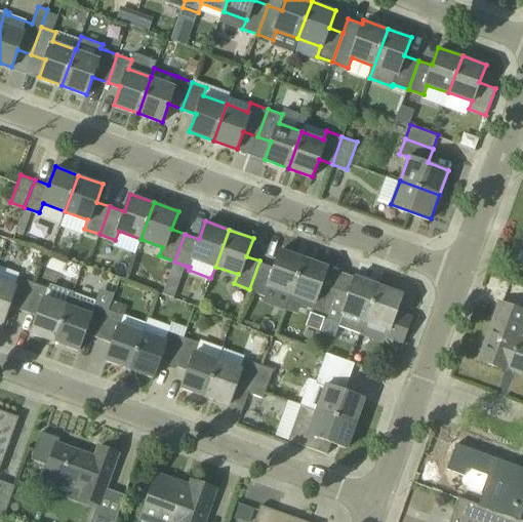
[(291,293),(305,257),(281,248),(275,266),(259,261),(249,289),(266,294),(270,285),(291,293)]
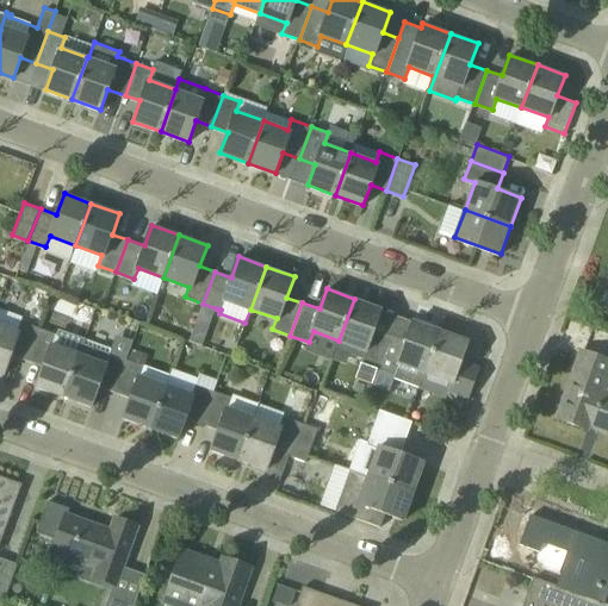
[(360,361),(378,367),(390,335),(374,329),(382,308),(380,307),(382,303),(368,298),(367,303),(354,299),(339,341),(336,348),(361,357),(360,361)]
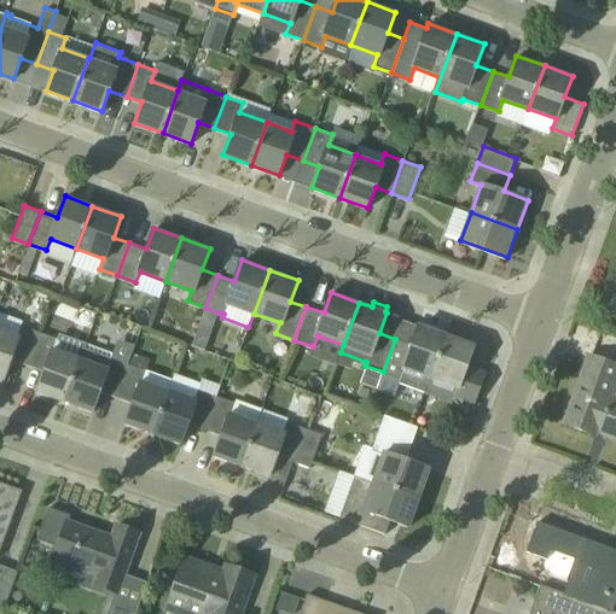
[(205,308),(198,328),(211,333),(219,313),(205,308)]
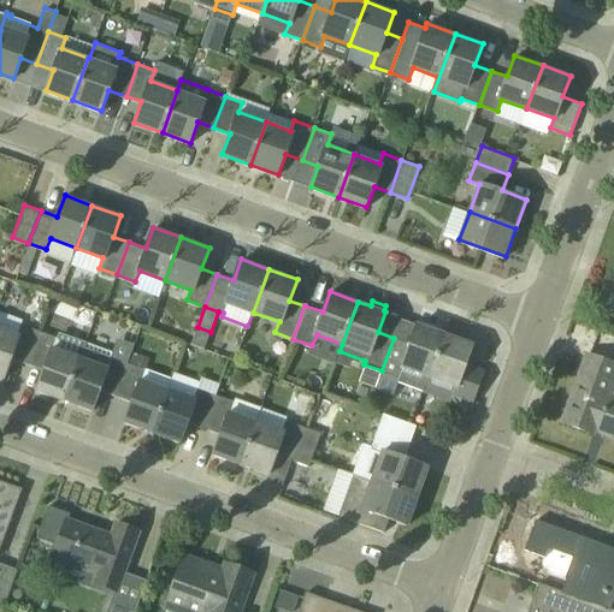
[(28,363),(40,331),(23,324),(18,336),(0,328),(0,375),(4,378),(12,357),(28,363)]
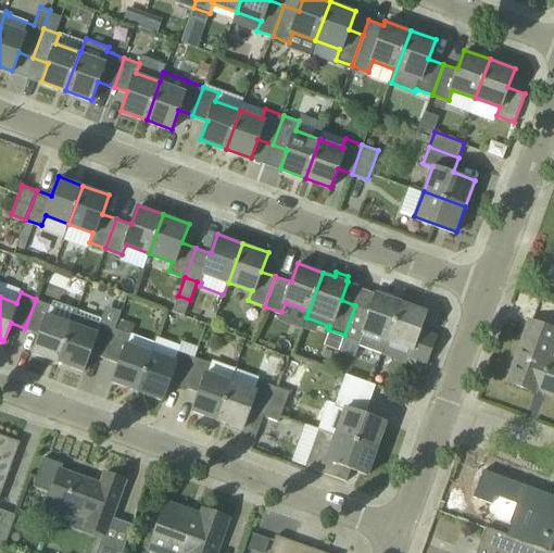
[(355,305),(344,335),(339,349),(355,355),(361,343),(382,351),(387,339),(388,339),(402,301),(377,292),(370,311),(355,305)]
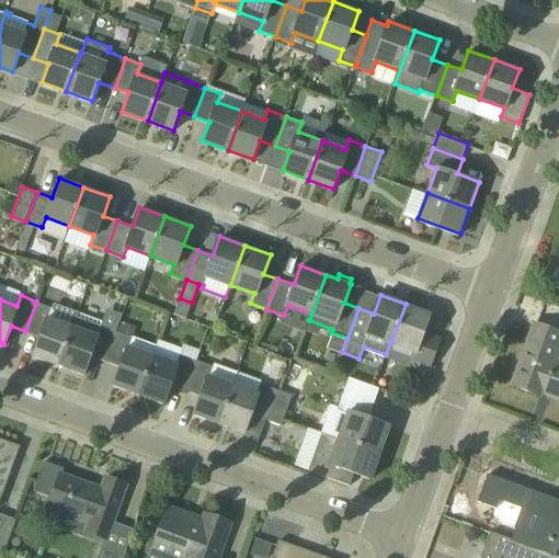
[(36,302),(25,331),(40,337),(33,355),(58,364),(72,327),(49,318),(54,307),(36,302)]
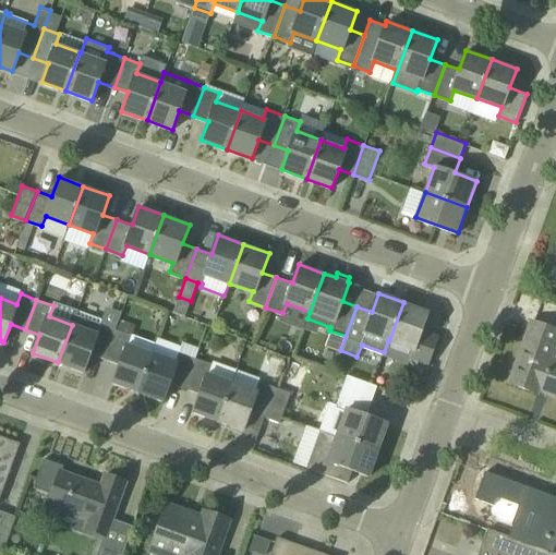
[(389,340),(413,349),(414,350),(422,330),(428,311),(403,302),(389,340)]
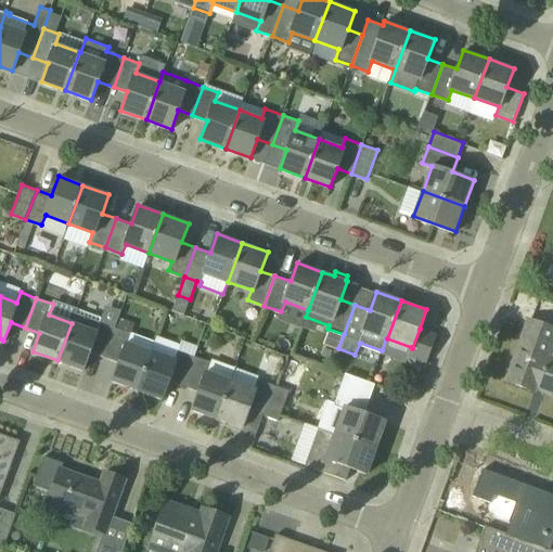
[(77,308),(72,323),(58,360),(84,370),(90,350),(104,356),(116,326),(99,321),(101,317),(77,308)]
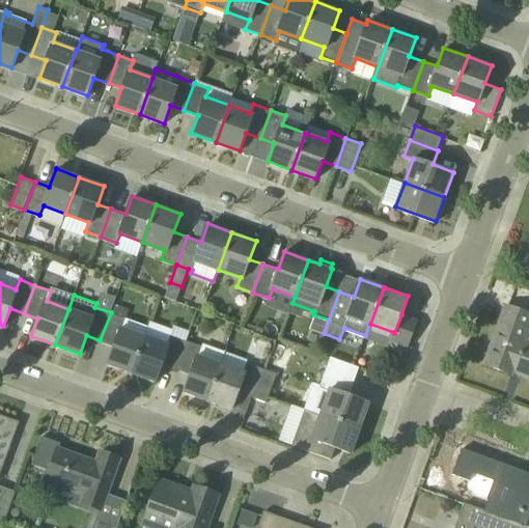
[(528,311),(506,304),(485,363),(512,372),(513,369),(522,372),(522,373),(528,376),(528,340),(527,340),(528,336),(528,311)]
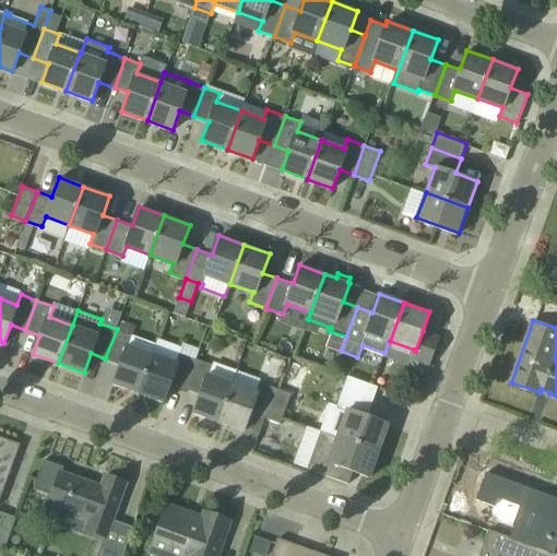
[(117,329),(105,358),(120,364),(113,382),(139,392),(152,354),(129,345),(133,335),(118,330),(117,329)]
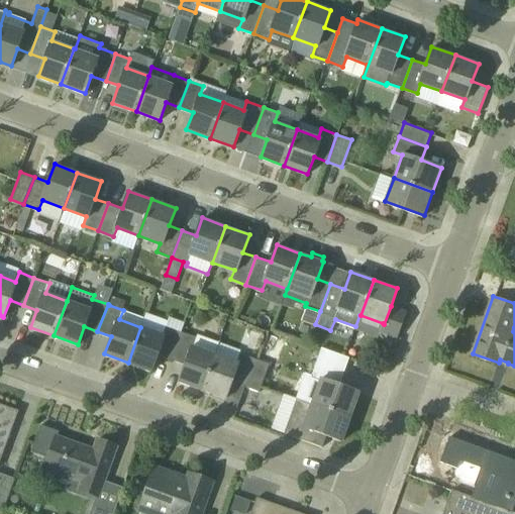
[(406,311),(391,306),(384,324),(383,323),(381,330),(398,336),(406,311)]
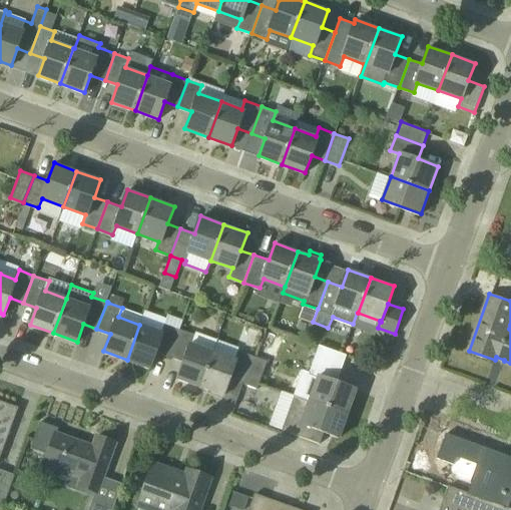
[(139,325),(127,360),(150,368),(156,351),(170,356),(180,329),(164,323),(161,333),(139,325)]
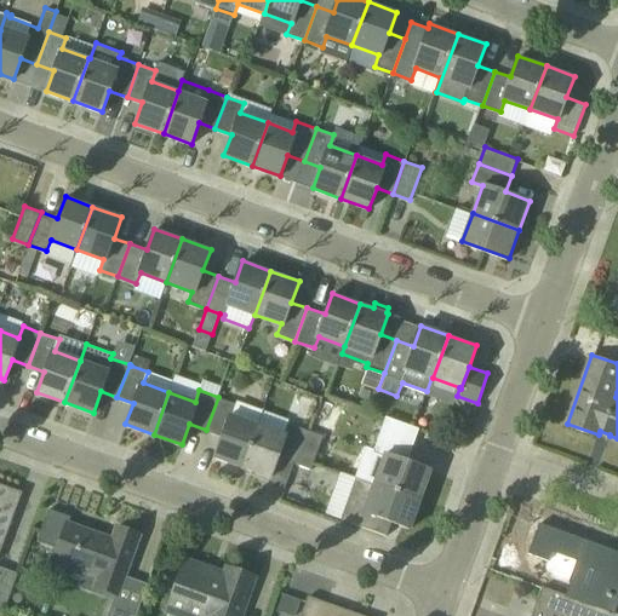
[(218,397),(206,430),(222,435),(213,456),(242,466),(257,424),(230,414),(235,403),(218,397)]
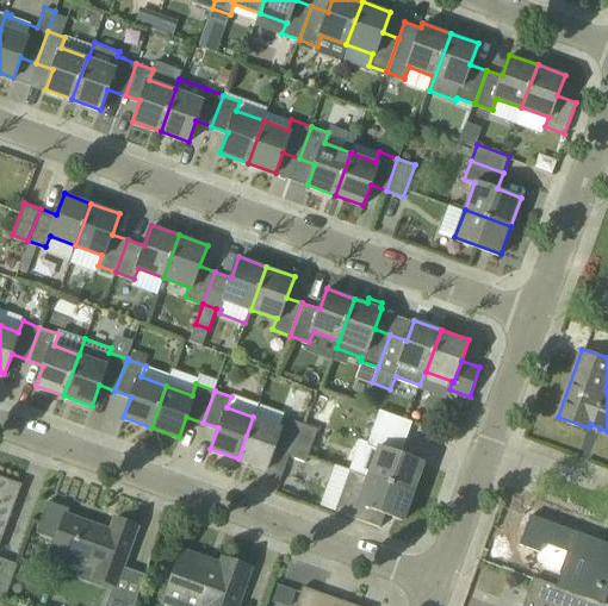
[(380,408),(374,425),(408,436),(414,420),(380,408)]
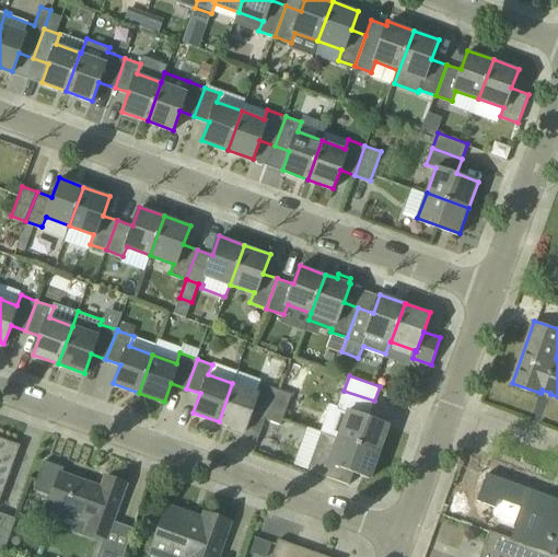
[(232,383),(219,421),(244,431),(251,412),(266,417),(276,387),(260,382),(256,392),(232,383)]
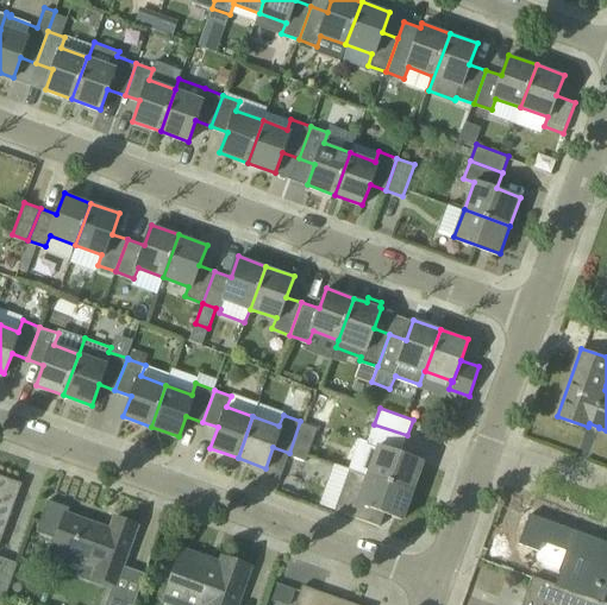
[(300,421),(289,453),(305,459),(318,427),(300,421)]
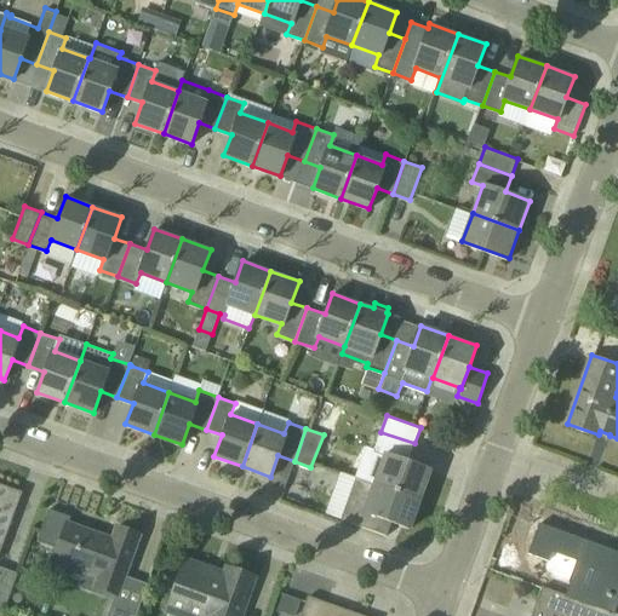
[(415,443),(381,432),(373,452),(384,455),(375,482),(421,500),(431,470),(408,461),(415,443)]
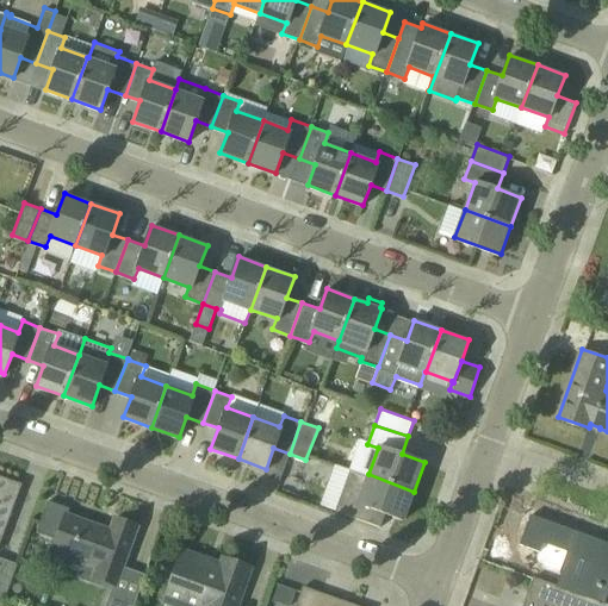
[(0,538),(7,522),(22,482),(0,474),(0,538)]
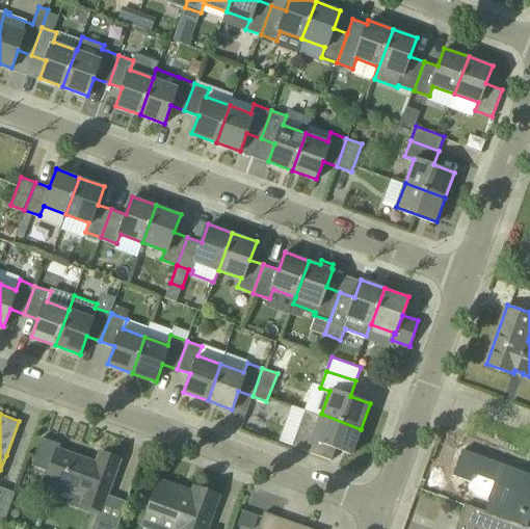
[(352,453),(361,429),(321,414),(313,439),(352,453)]
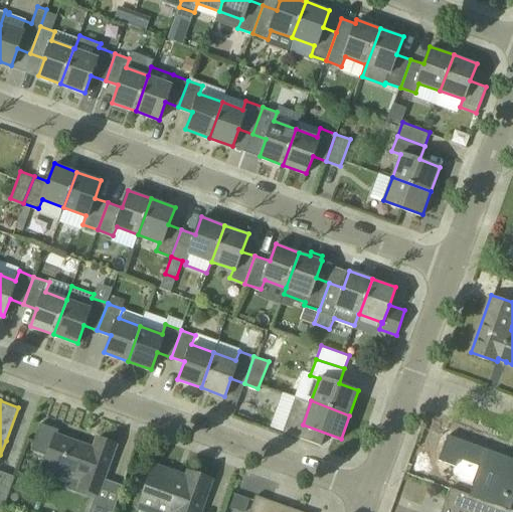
[(435,450),(441,434),(429,429),(421,445),(435,450)]
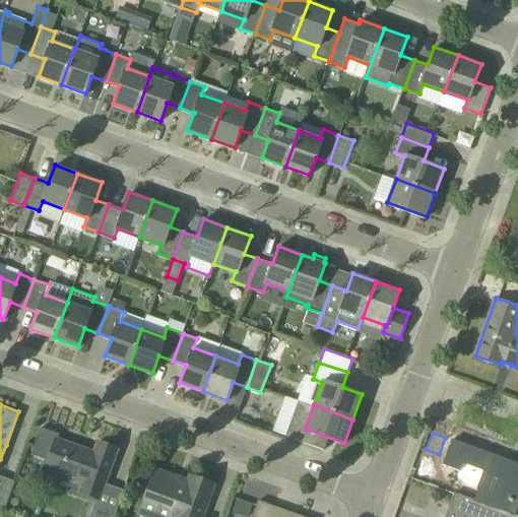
[(85,477),(80,492),(100,498),(117,447),(99,441),(94,452),(85,448),(56,438),(46,468),(74,479),(76,474),(85,477)]
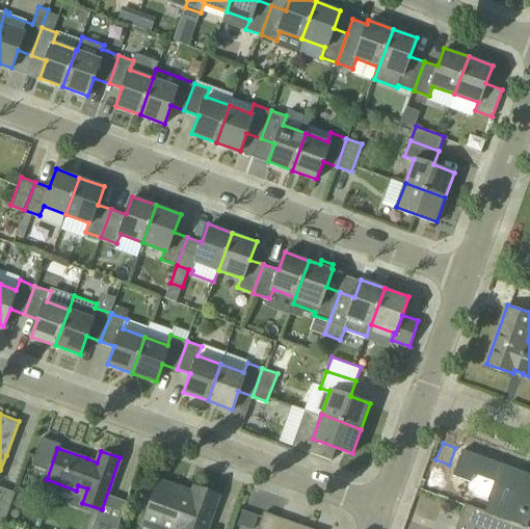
[(489,498),(485,509),(528,525),(529,521),(529,472),(464,449),(454,474),(471,480),(467,490),(489,498)]
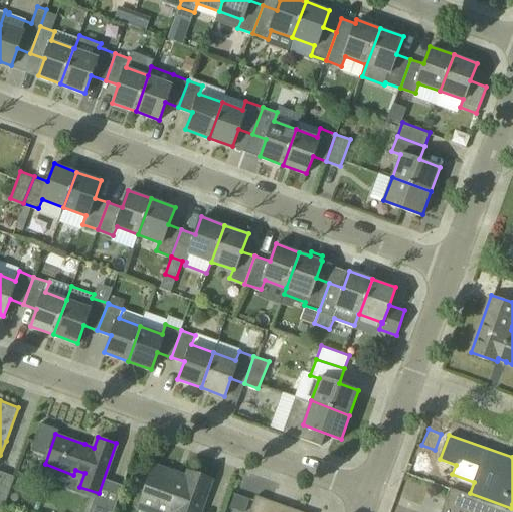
[(138,506),(154,511),(199,511),(211,478),(188,470),(186,476),(153,464),(138,506)]
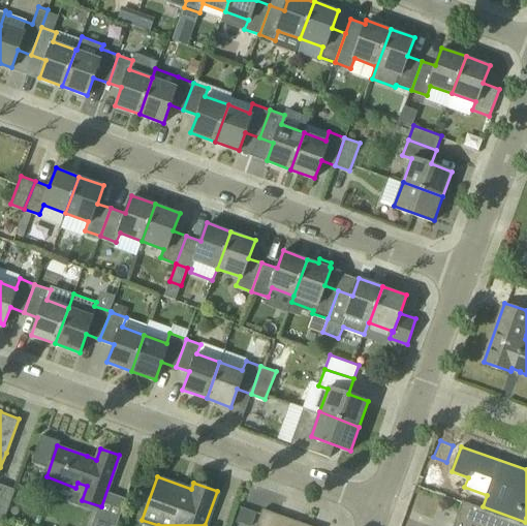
[(0,513),(6,515),(17,488),(0,482),(0,513)]
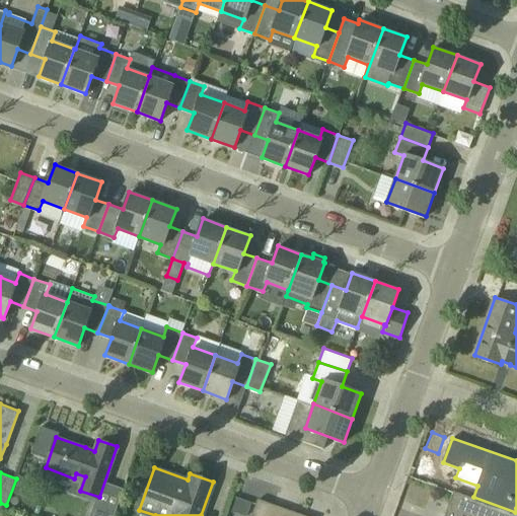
[(516,512),(515,512),(473,497),(454,490),(444,515),(463,515),(464,514),(469,515),(516,515),(516,512)]
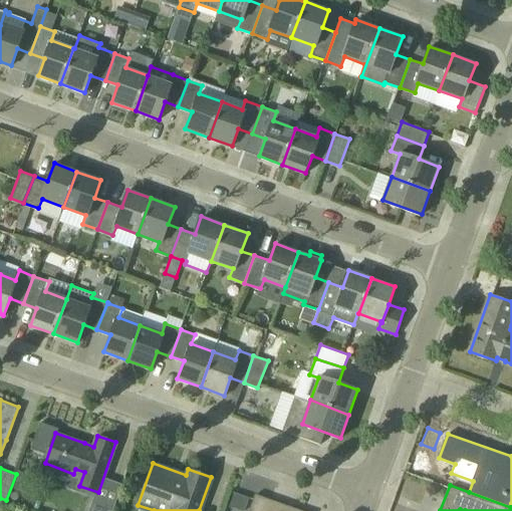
[(305,510),(269,498),(268,501),(255,497),(257,494),(256,493),(249,510),(305,510)]
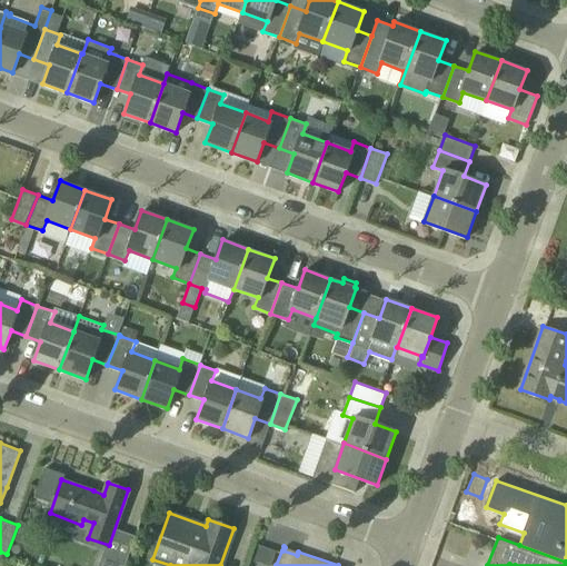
[(125,565),(126,564),(102,555),(98,565),(125,565)]
